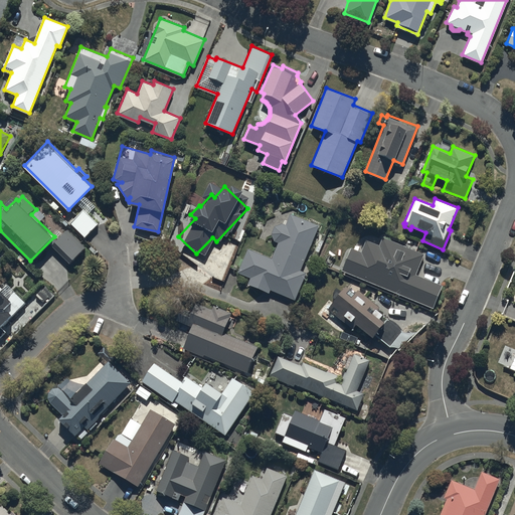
[(83,208),(70,221),(84,236),(99,222),(83,208)]
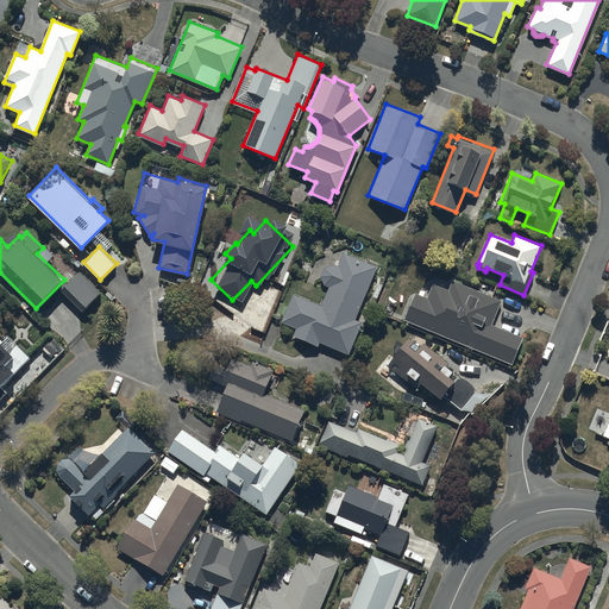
[(318,346),(320,341),(349,352),(362,321),(356,319),(377,265),(344,252),(338,265),(333,264),(325,267),(320,275),(324,284),(328,287),(321,305),(293,293),(281,320),(296,327),(293,336),(318,346)]
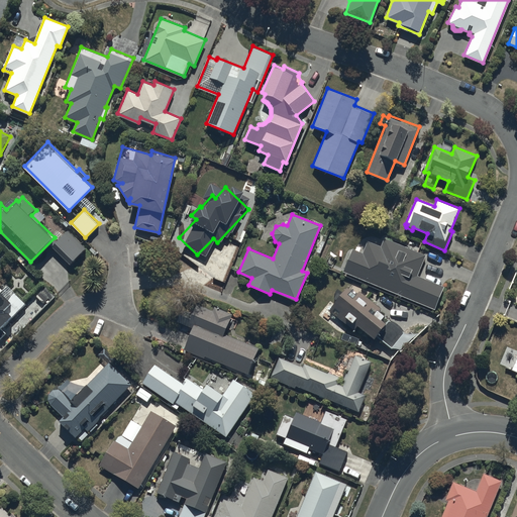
[(86,247),(68,229),(52,245),(70,264),(86,247)]
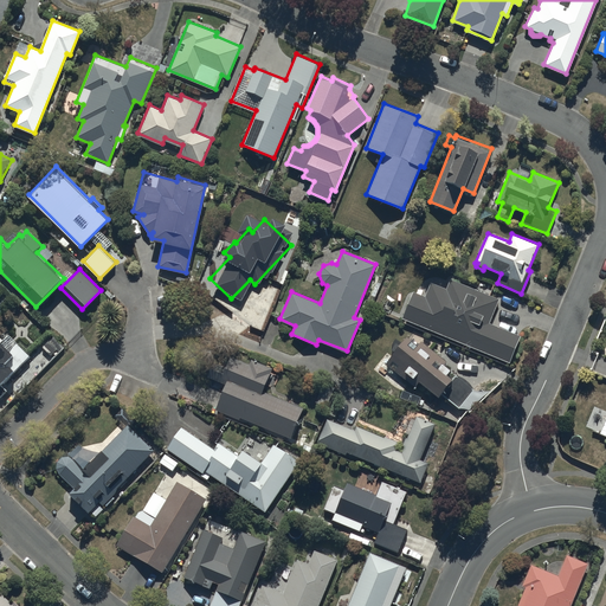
[(413,290),(401,317),(509,361),(521,335),(490,322),(500,298),(450,278),(446,288),(432,282),(426,296),(413,290)]
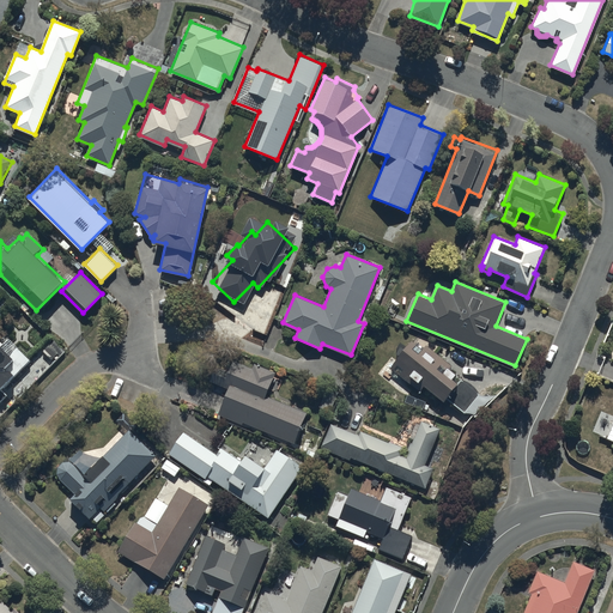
[(30,357),(18,344),(19,343),(17,339),(13,341),(5,333),(0,337),(0,400),(8,393),(1,384),(30,357)]
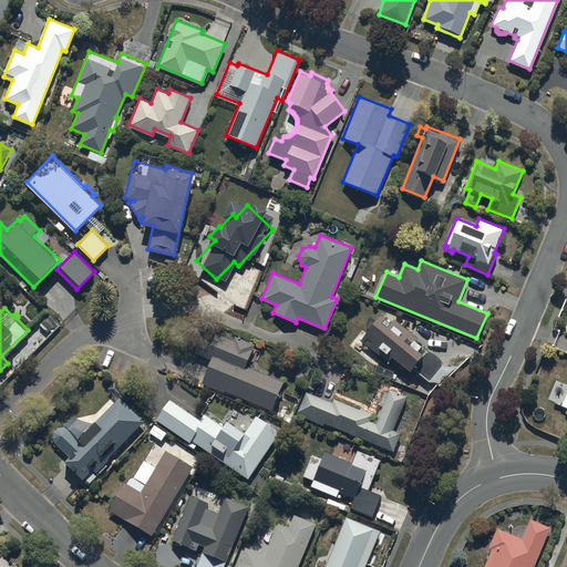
[(364,326),(369,329),(360,339),(389,362),(393,357),(409,370),(423,352),(418,348),(421,343),(415,339),(416,338),(393,317),(390,320),(382,313),(377,320),(372,316),(364,326)]
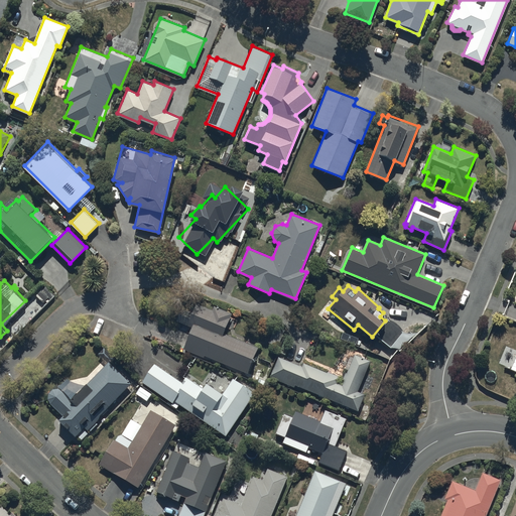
[(52,294),(44,286),(35,295),(43,303),(52,294)]
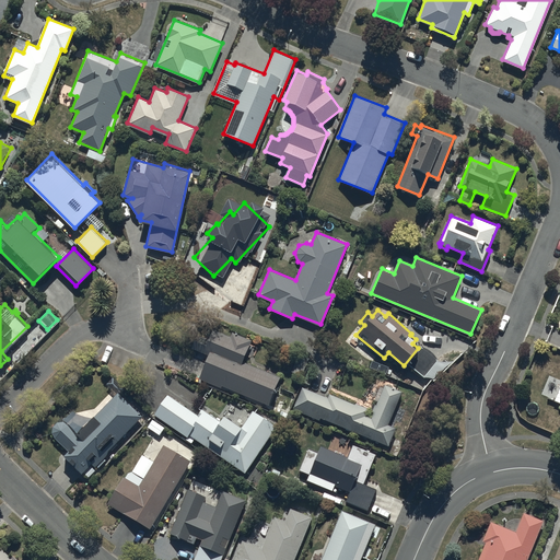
[(222,387),(222,385),(268,403),(279,376),(242,362),(251,338),(233,331),(231,336),(211,328),(209,336),(195,330),(188,346),(209,353),(199,378),(222,387)]
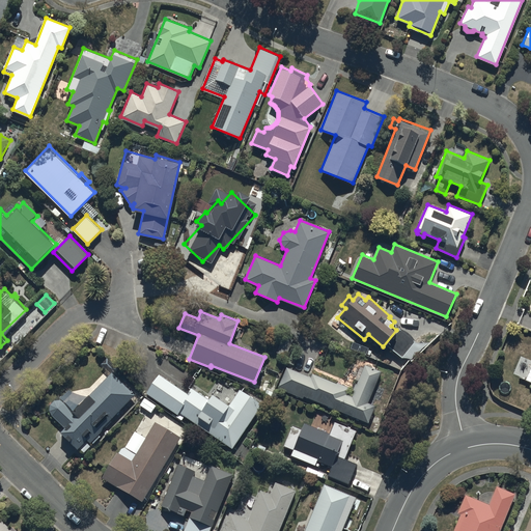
[(303,398),(305,396),(368,422),(378,402),(371,399),(383,370),(365,363),(362,371),(359,370),(356,379),(357,380),(351,394),(347,392),(350,387),(313,371),(311,375),(286,365),(277,388),(303,398)]
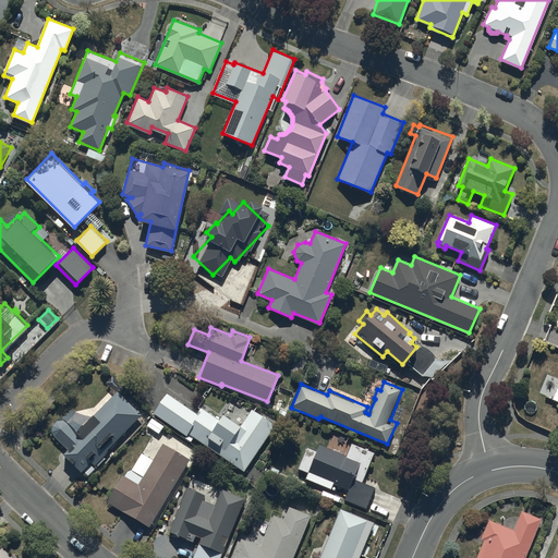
[(110,450),(108,448),(142,413),(118,390),(96,413),(94,412),(92,414),(79,402),(64,416),(67,419),(65,421),(63,419),(57,420),(52,424),(51,432),(68,447),(63,451),(83,471),(84,471),(88,474),(105,458),(104,457),(110,450)]
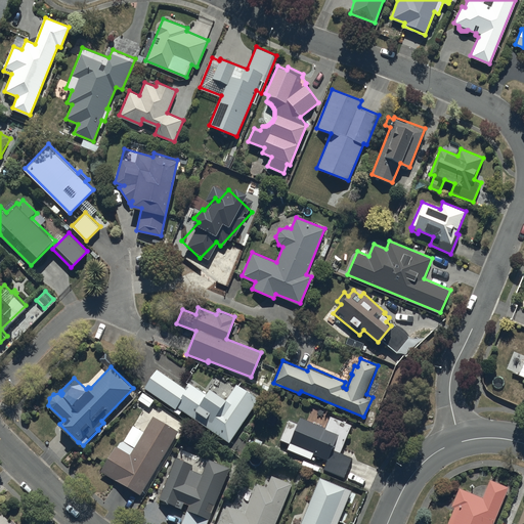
[(179,413),(182,409),(229,442),(259,398),(236,383),(226,398),(209,386),(204,393),(189,383),(186,388),(157,368),(144,387),(174,407),(173,409),(179,413)]
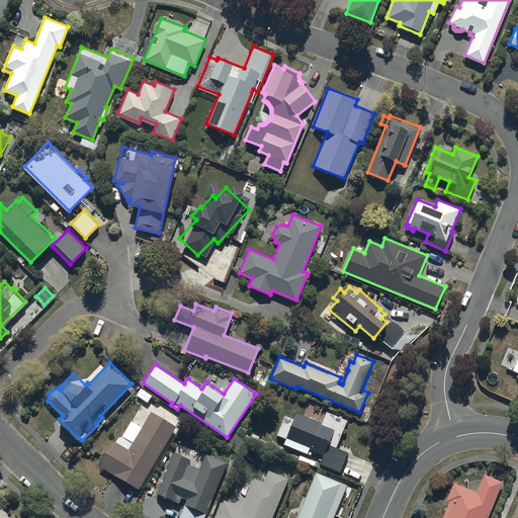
[(141,386),(136,394),(147,402),(152,396),(141,386)]
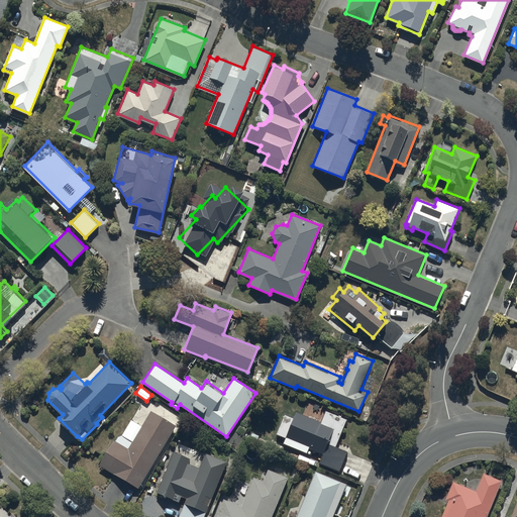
[(286,436),(283,442),(307,452),(310,447),(322,452),(318,461),(338,470),(347,450),(335,445),(348,416),(327,407),(321,421),(295,410),(293,417),(285,413),(276,432),(286,436)]
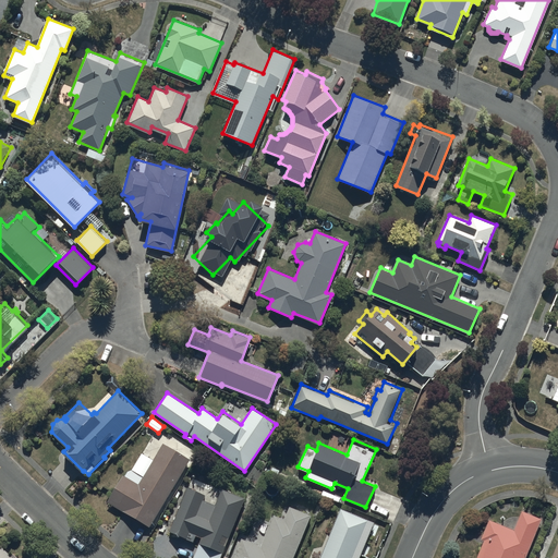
[(149,525),(190,459),(162,443),(153,459),(142,452),(132,469),(129,468),(124,475),(122,474),(107,500),(149,525)]
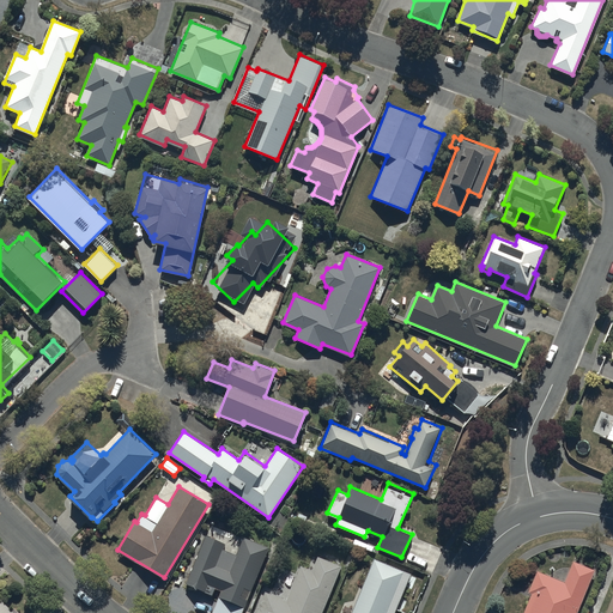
[(241,612),(267,547),(244,538),(237,554),(223,548),(225,541),(207,534),(187,583),(213,594),(216,588),(220,590),(211,612),(241,612)]
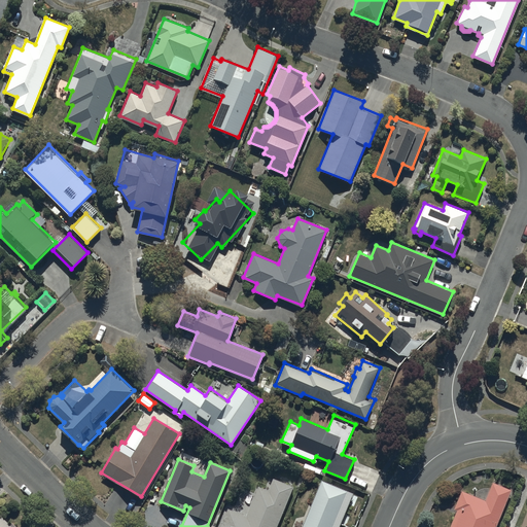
[(229,507),(220,526),(276,526),(293,486),(273,478),(268,489),(258,486),(246,515),(229,507)]
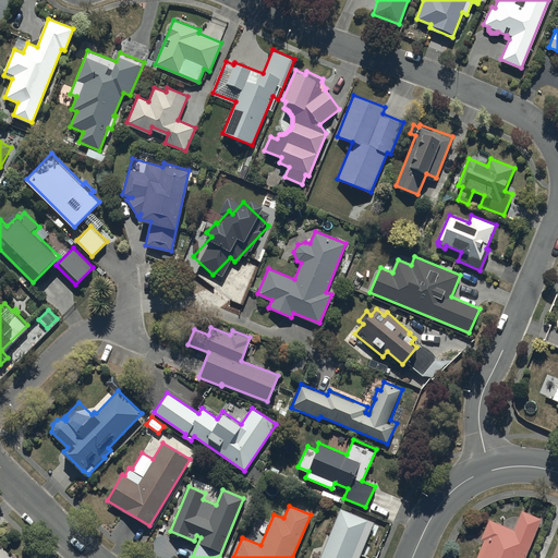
[(363,545),(367,534),(374,536),(378,526),(372,524),(373,521),(340,508),(319,557),(311,557),(310,557),(358,557),(360,555),(366,557),(370,547),(363,545)]
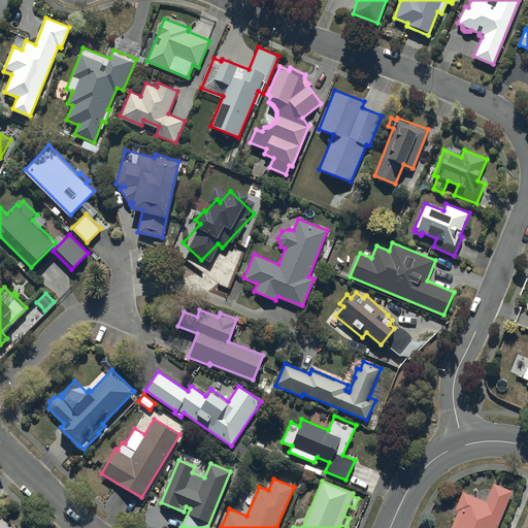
[(455,510),(457,512),(450,527),(496,527),(512,490),(494,484),(488,500),(462,490),(455,510)]
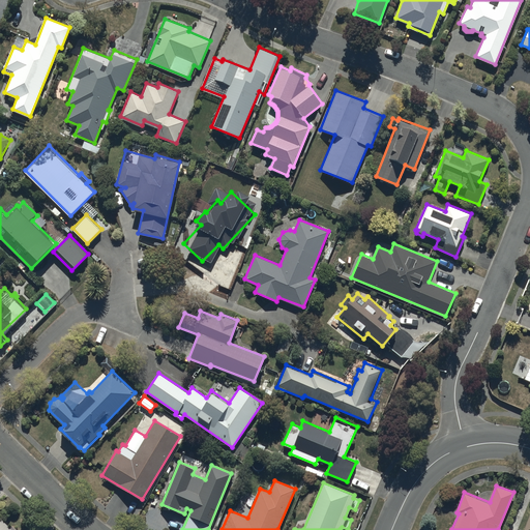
[(0,529),(16,529),(12,526),(10,528),(0,518),(0,529)]
